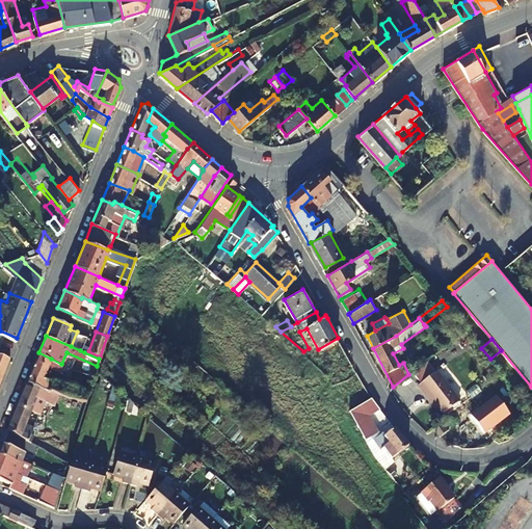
[(84,352),(88,343),(84,341),(80,350),(84,352)]
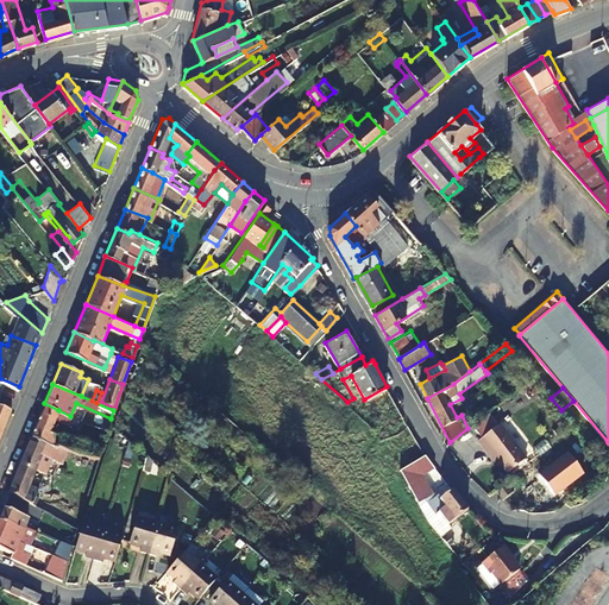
[(0,434),(12,405),(0,401),(0,434)]
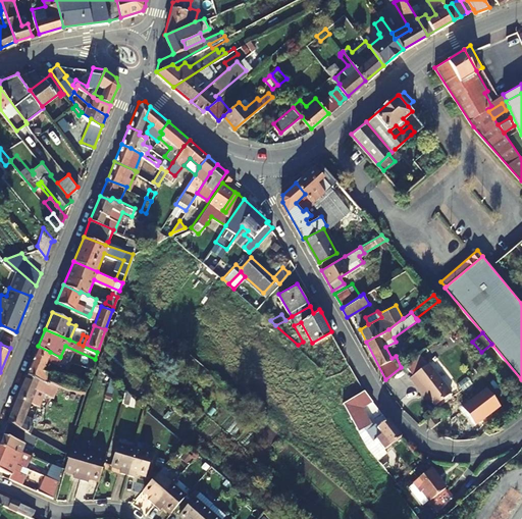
[(92,368),(89,367),(85,381),(53,371),(52,372),(43,368),(50,352),(38,346),(27,373),(38,377),(58,384),(85,393),(92,368)]
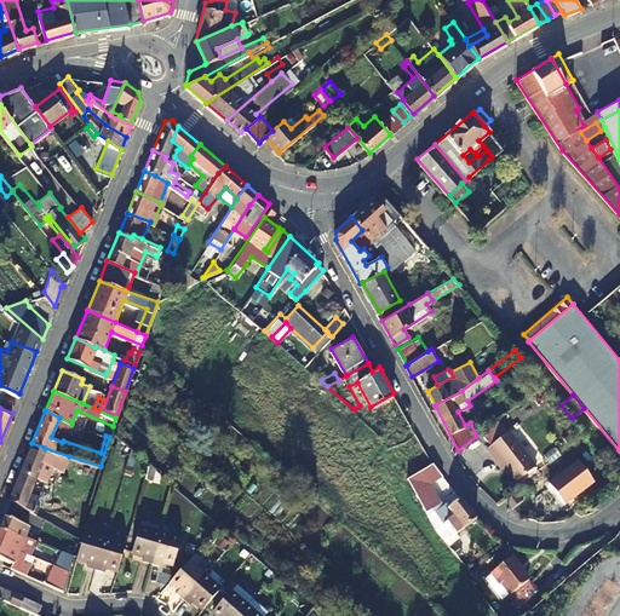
[(501,465),(504,464),(515,478),(534,465),(509,431),(487,445),(501,465)]
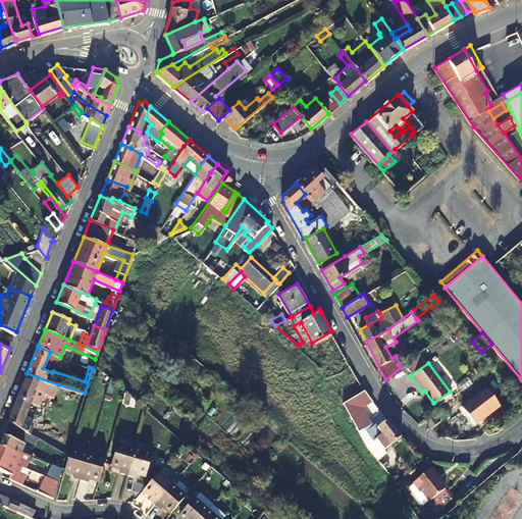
[(7,420),(28,431),(33,418),(24,415),(31,402),(39,405),(44,393),(53,397),(58,384),(38,377),(27,373),(7,420)]
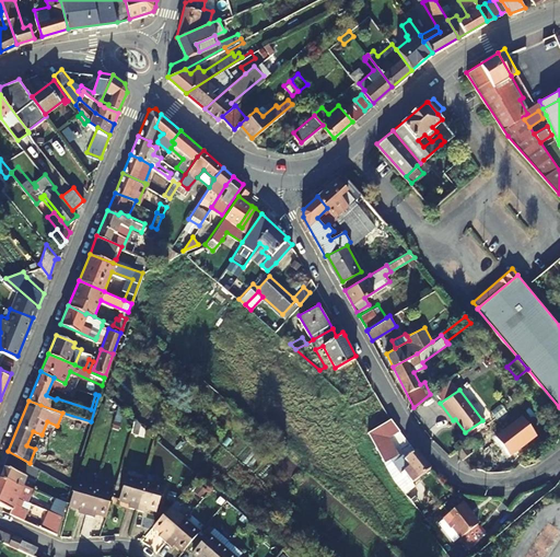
[(395,480),(401,488),(411,479),(411,480),(430,467),(416,449),(405,457),(403,455),(399,456),(397,453),(398,452),(389,436),(399,429),(391,418),(368,431),(395,480)]
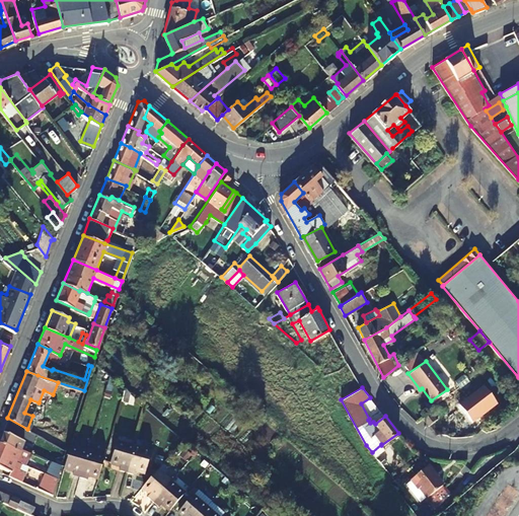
[(471,403),(453,418),(458,424),(476,410),(471,403)]
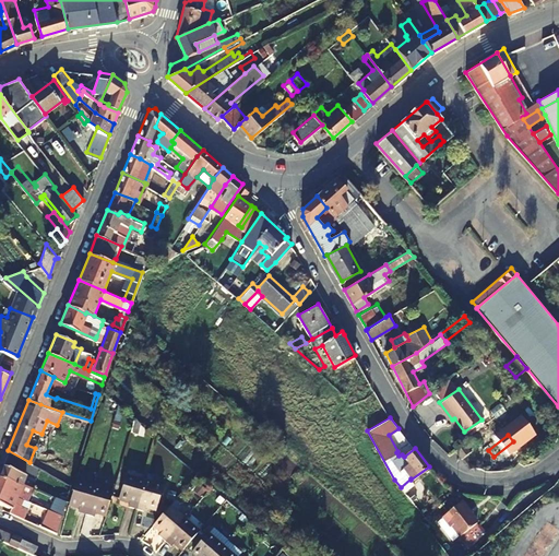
[(463,442),(455,449),(462,457),(463,456),(470,450),(463,442)]
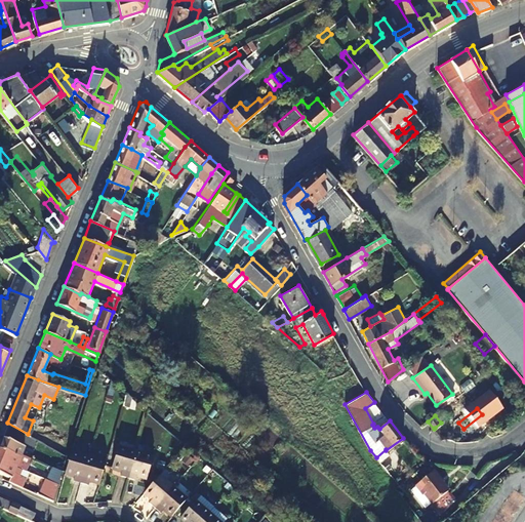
[(3,435),(0,441),(0,446),(19,454),(22,451),(25,444),(3,435)]
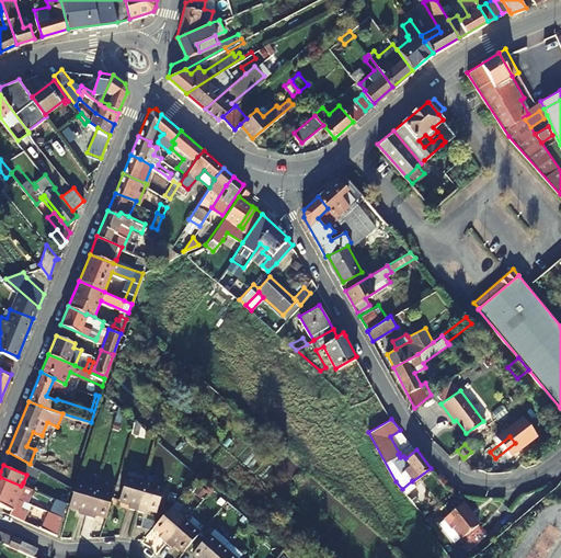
[(23,482),(21,486),(0,477),(0,490),(29,501),(33,488),(23,482)]
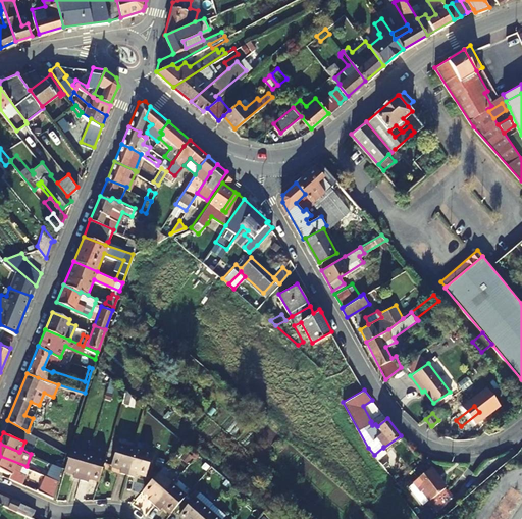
[(127,473),(135,448),(118,444),(111,464),(121,467),(120,471),(127,473)]
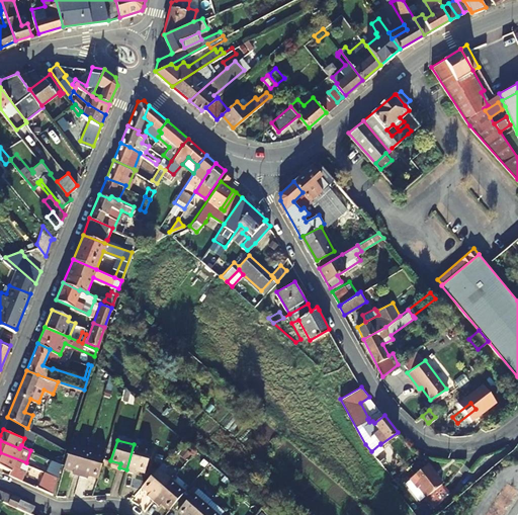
[(80,475),(87,449),(70,443),(64,465),(74,468),(73,473),(80,475)]
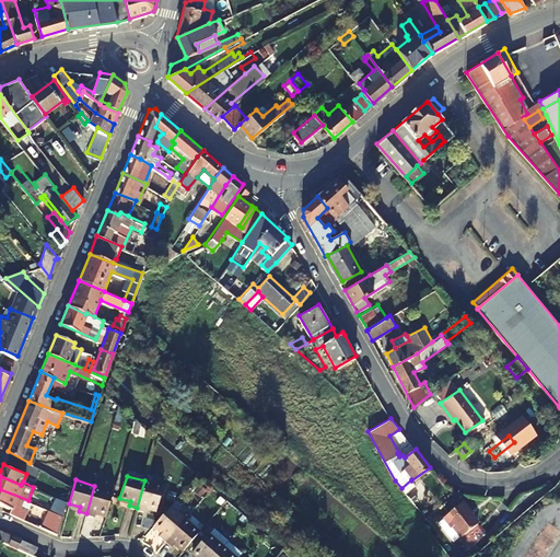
[(156,509),(163,486),(144,480),(137,508),(146,510),(147,506),(156,509)]
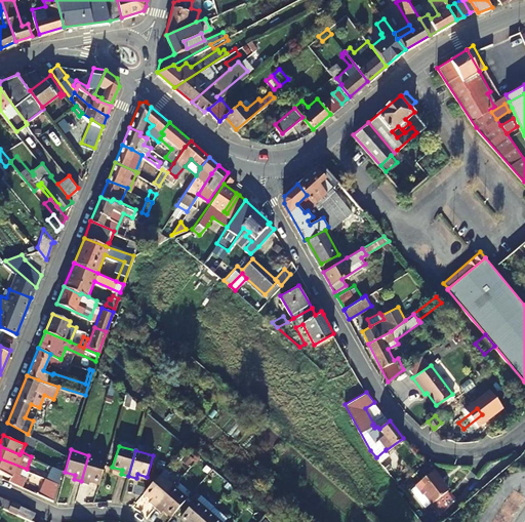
[(99,482),(106,460),(88,455),(81,481),(88,483),(90,479),(99,482)]
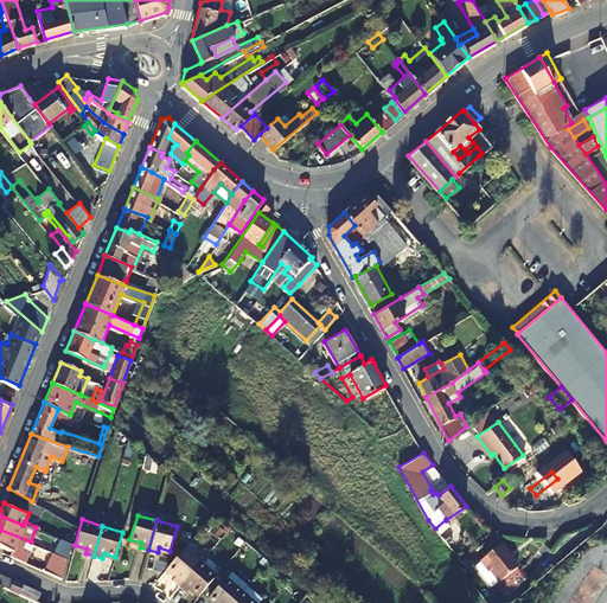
[(11,555),(26,562),(34,543),(31,541),(0,530),(0,544),(13,550),(11,555)]
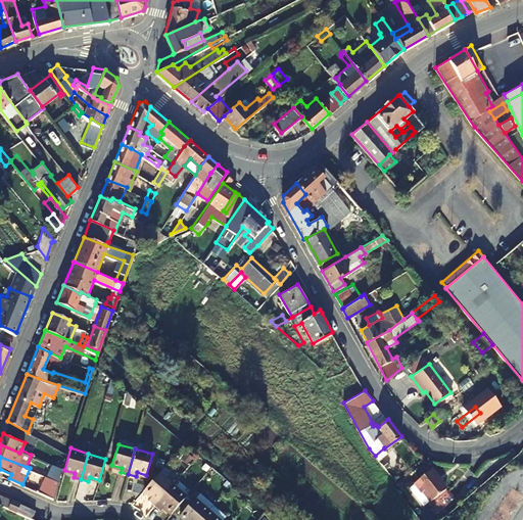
[(437,474),(432,467),(413,482),(420,491),(421,490),(430,500),(445,487),(436,475),(437,474)]
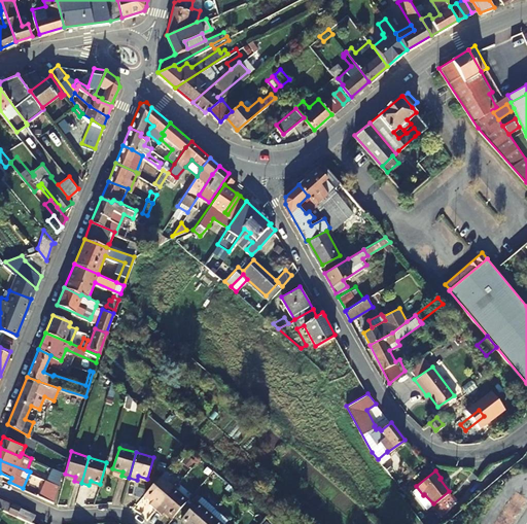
[(155,508),(174,487),(161,476),(145,492),(152,499),(149,503),(155,508)]
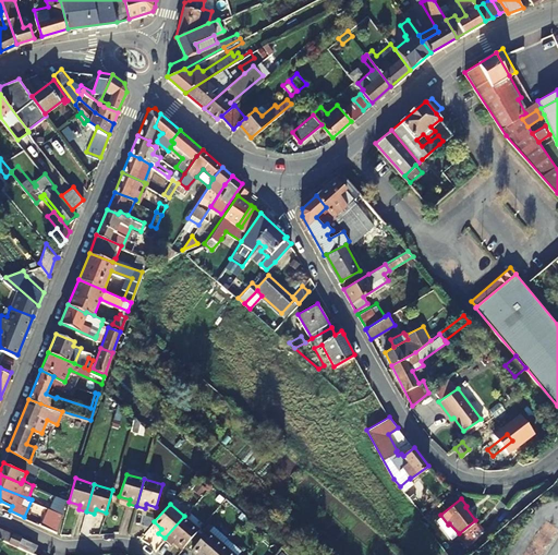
[(62,513),(47,507),(40,525),(56,531),(62,513)]
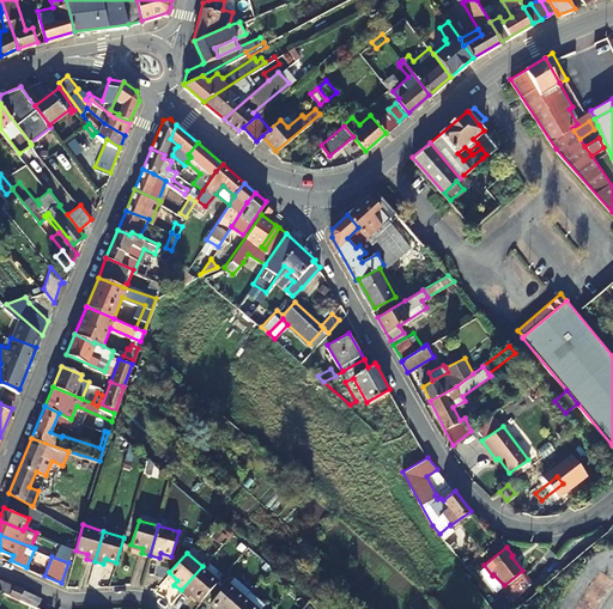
[(200,601),(218,580),(202,566),(181,590),(187,596),(190,592),(200,601)]
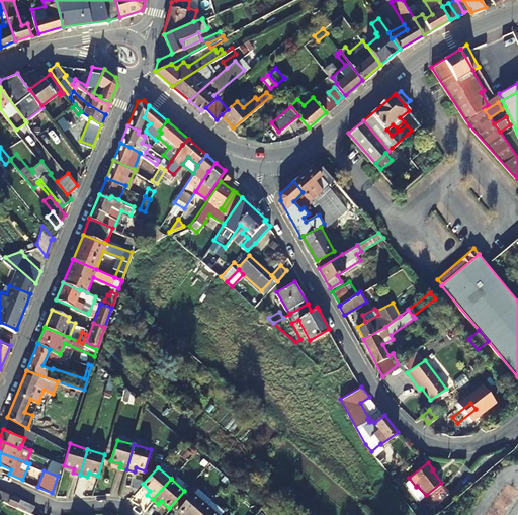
[(517,488),(507,482),(485,514),(502,514),(517,491),(517,488)]
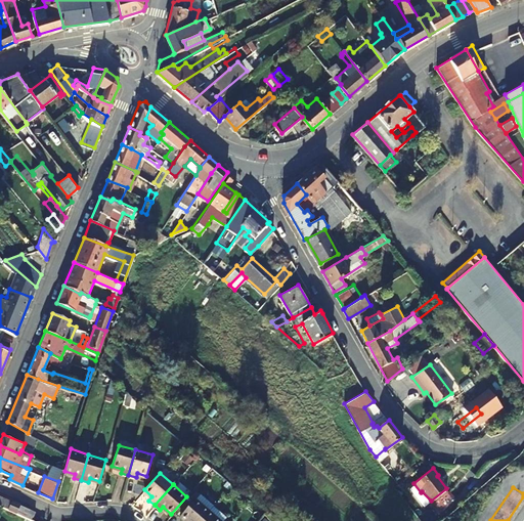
[(0,504),(8,508),(12,500),(0,494),(0,504)]
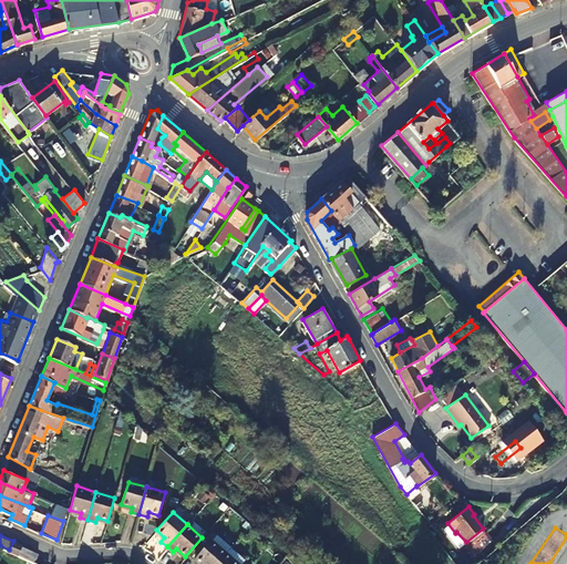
[(215,563),(225,553),(210,540),(195,557),(203,563),(215,563)]
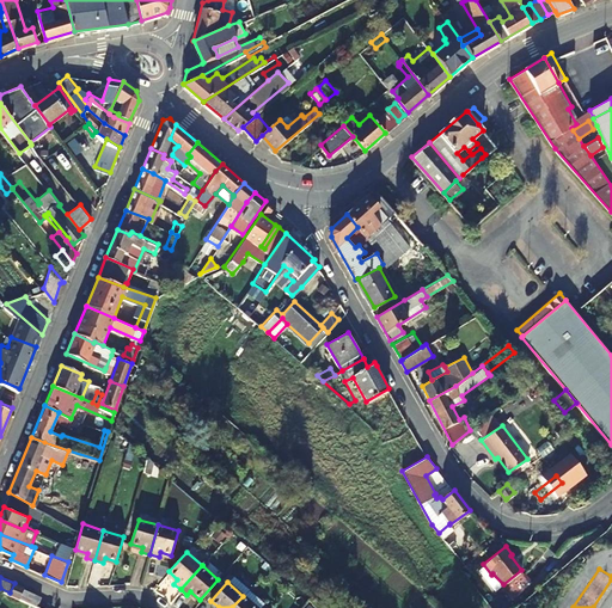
[(10,593),(19,597),(24,588),(14,583),(10,593)]
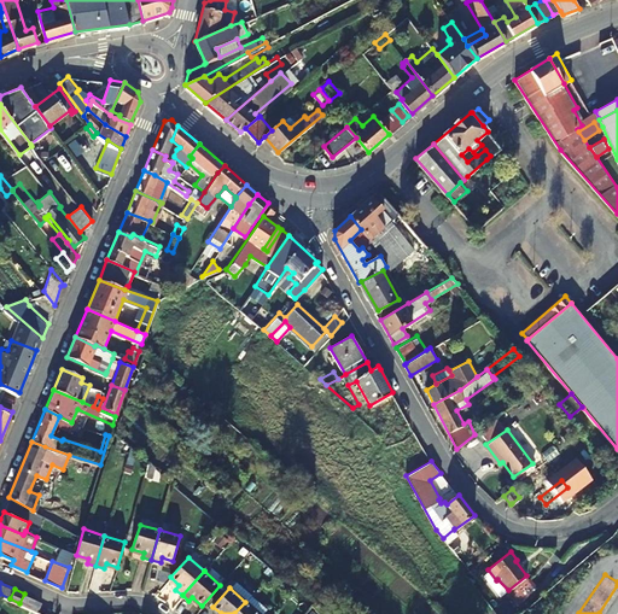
[(19,603),(38,612),(42,602),(24,594),(19,603)]
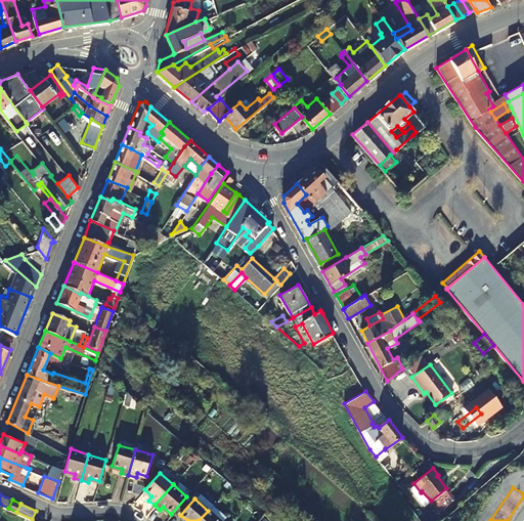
[(220,520),(208,511),(199,520),(220,520)]
